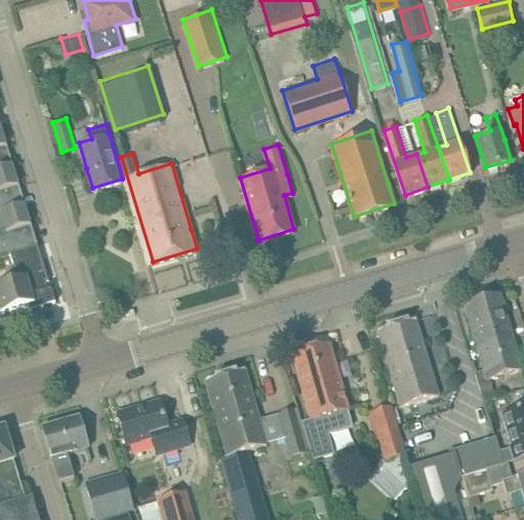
[(13,162),(4,165),(0,166),(0,209),(16,204),(10,185),(17,183),(12,164),(13,164),(13,162)]
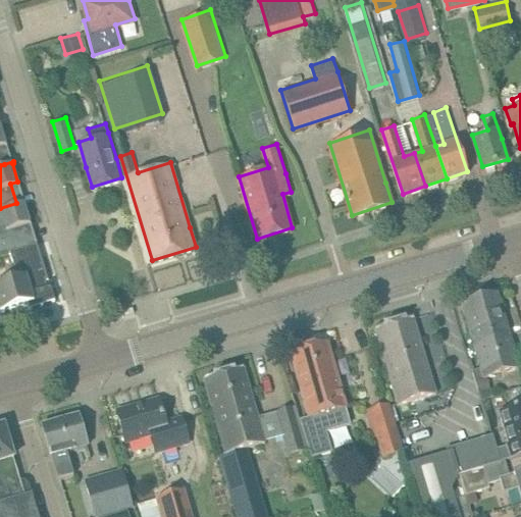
[(0,251),(10,249),(29,243),(22,223),(30,221),(29,216),(30,215),(29,212),(28,213),(23,201),(16,203),(0,208),(0,251)]
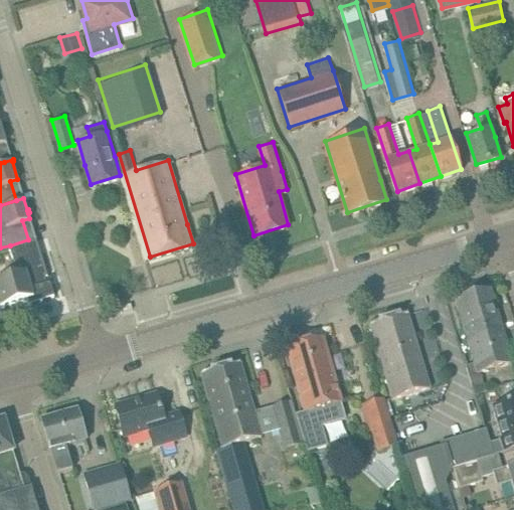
[(28,239),(10,245),(18,272),(0,277),(0,303),(1,305),(27,297),(29,302),(54,294),(49,280),(47,281),(45,275),(48,274),(47,271),(45,271),(43,265),(45,264),(44,261),(43,262),(36,238),(37,238),(36,236),(28,239)]
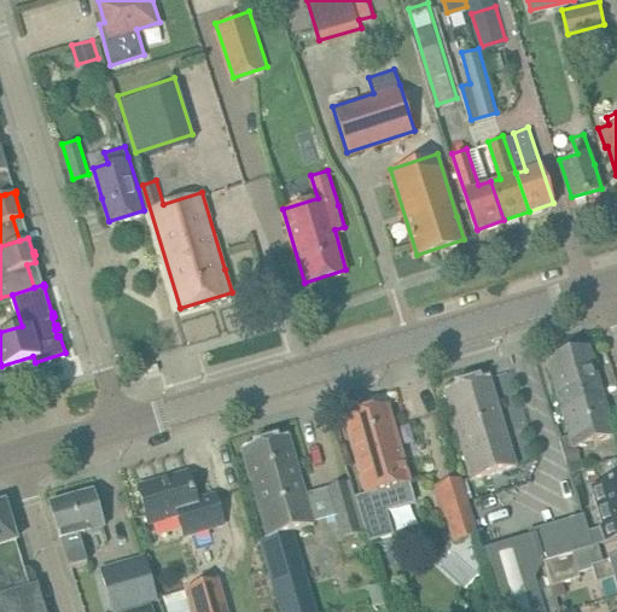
[(547,355),(560,400),(603,388),(589,343),(547,355)]
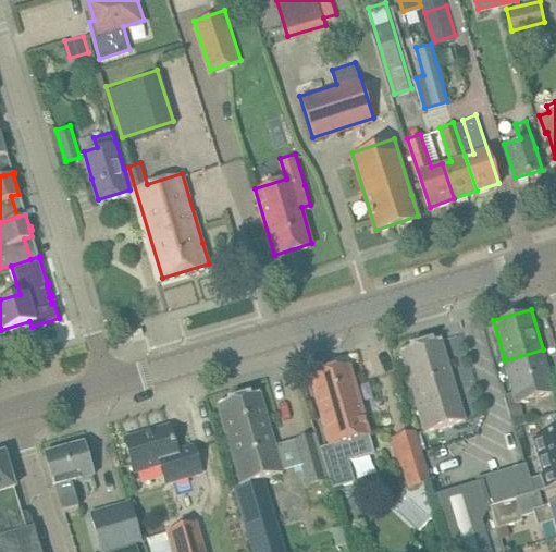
[(465,417),(447,356),(441,335),(400,347),(425,429),(465,417)]
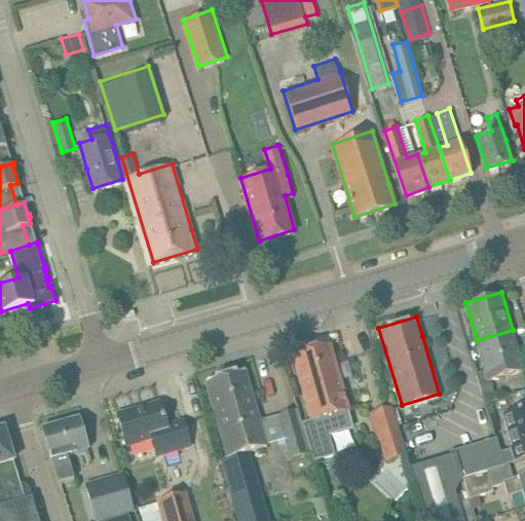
[(513,330),(477,340),(488,378),(491,377),(524,367),(513,330)]
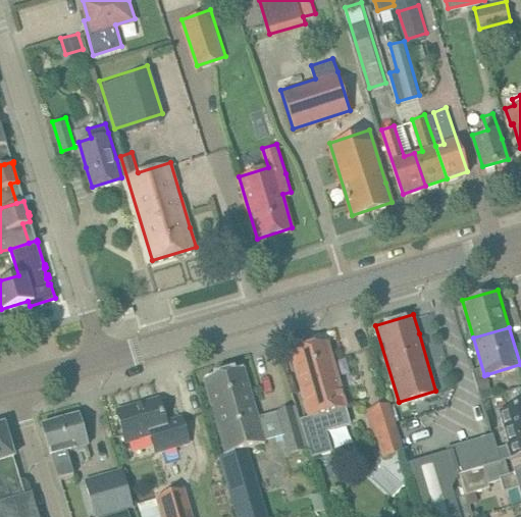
[(346,404),(332,360),(327,340),(292,351),(298,370),(314,429),(350,419),(345,404),(346,404)]
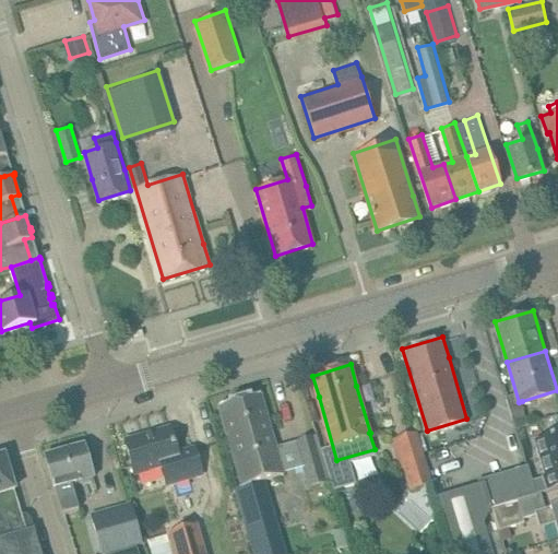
[(286,553),(264,475),(283,470),(260,390),(220,402),(242,482),(235,484),(254,553),(286,553)]
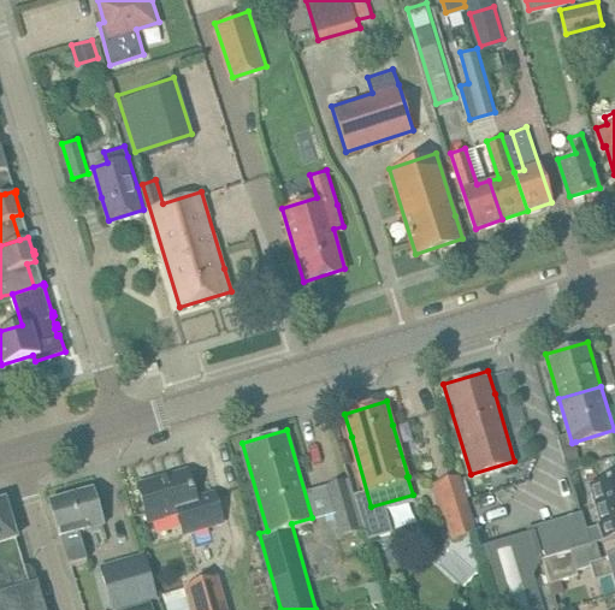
[(572,443),(562,445),(566,459),(579,454),(575,442),(572,443)]
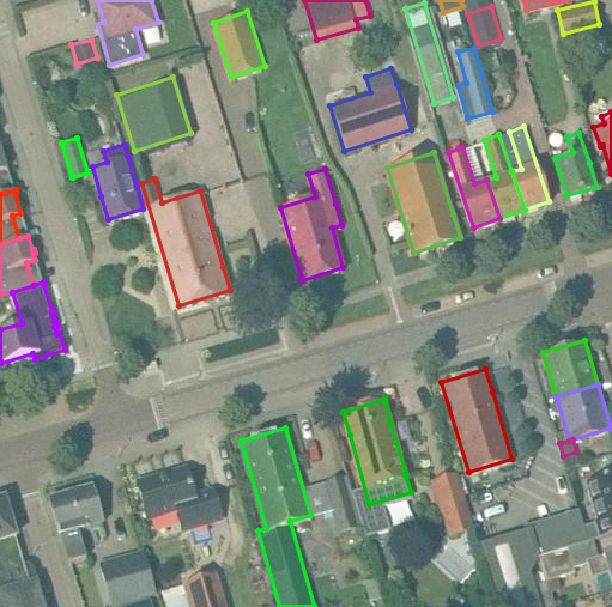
[(222,516),(219,510),(213,487),(194,492),(187,466),(138,480),(149,515),(177,507),(183,527),(222,516)]
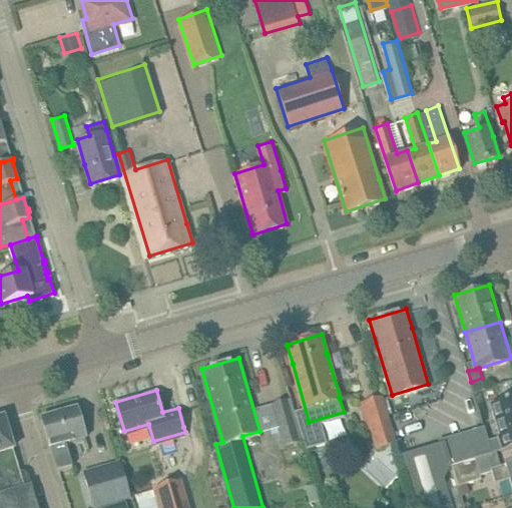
[(291,395),(273,401),(285,444),(304,438),(295,409),(291,395)]
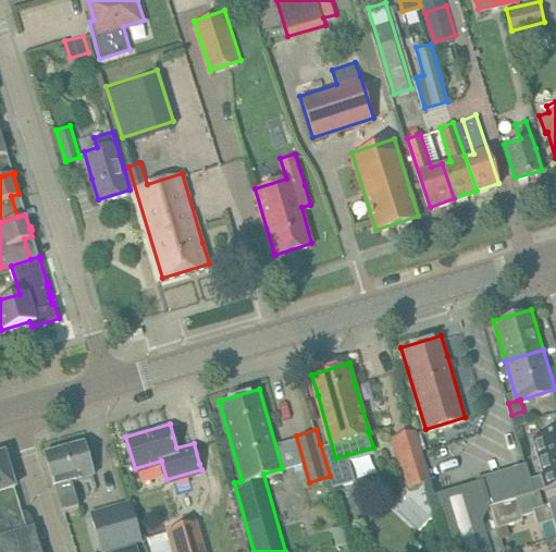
[(409,487),(431,480),(415,429),(391,436),(399,464),(403,464),(409,487)]
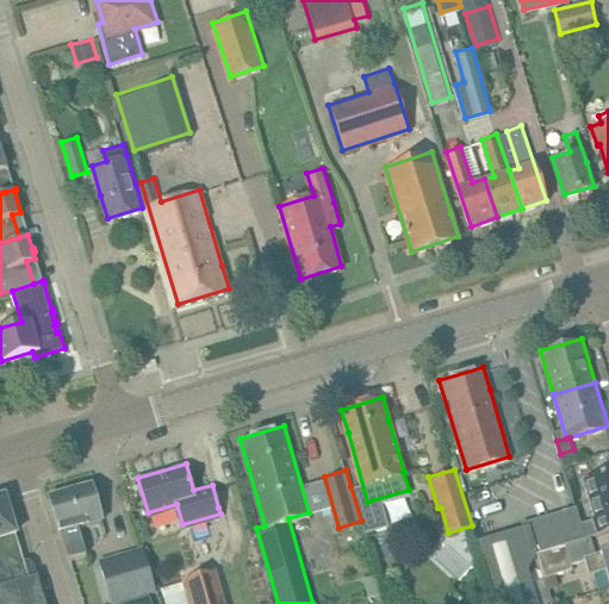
[(595,517),(582,522),(585,535),(608,527),(608,469),(583,479),(595,517)]
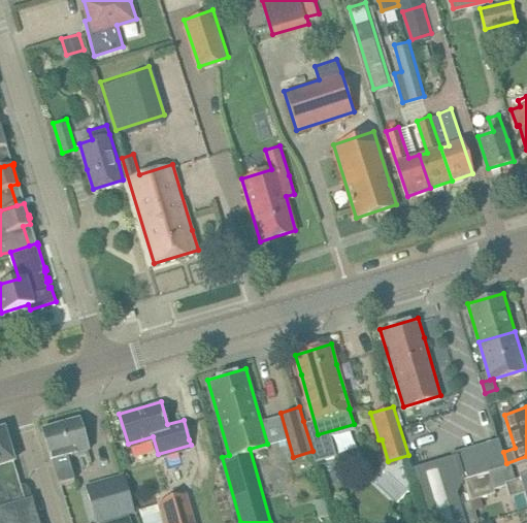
[(89,448),(86,436),(79,416),(42,427),(59,483),(75,478),(68,454),(89,448)]
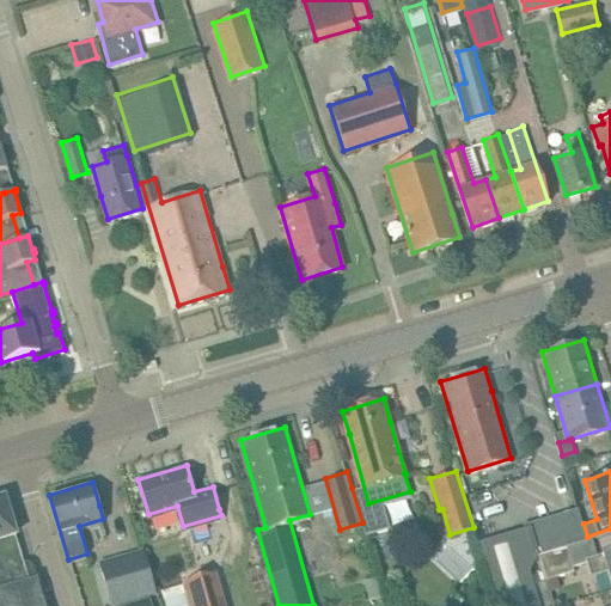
[(0,605),(47,605),(37,575),(29,577),(16,533),(5,496),(0,496),(0,605)]
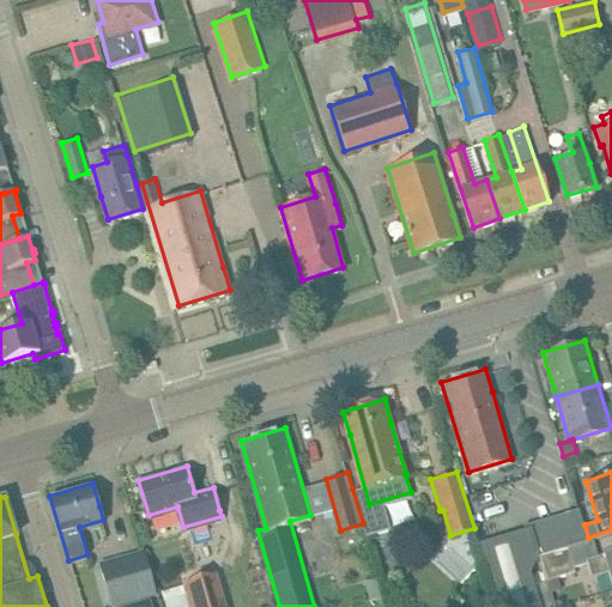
[(541,606),(531,569),(540,552),(540,553),(569,545),(589,539),(588,538),(585,524),(581,511),(479,544),(498,606),(541,606)]
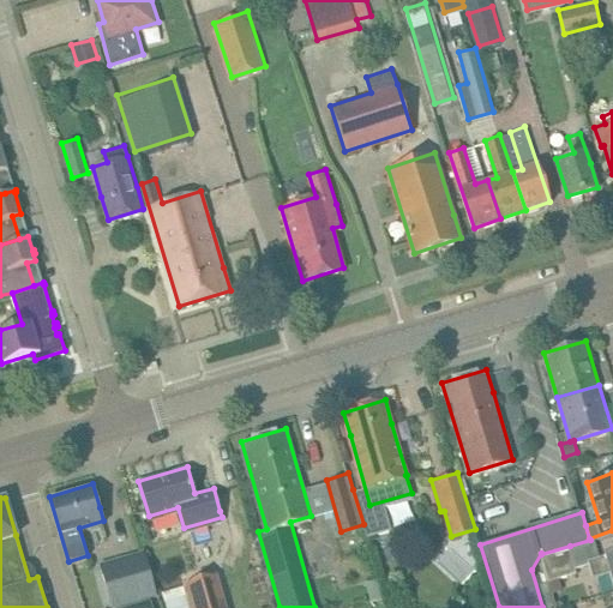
[(476,561),(467,539),(446,546),(456,569),(476,561)]
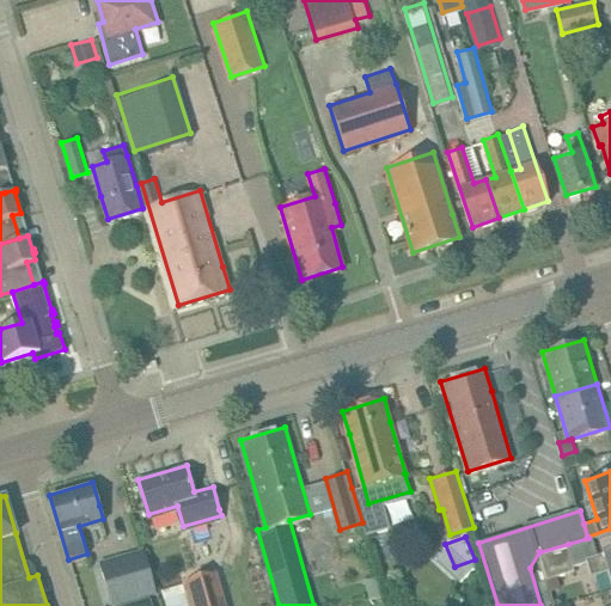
[(568,544),(539,552),(547,576),(575,568),(568,544)]
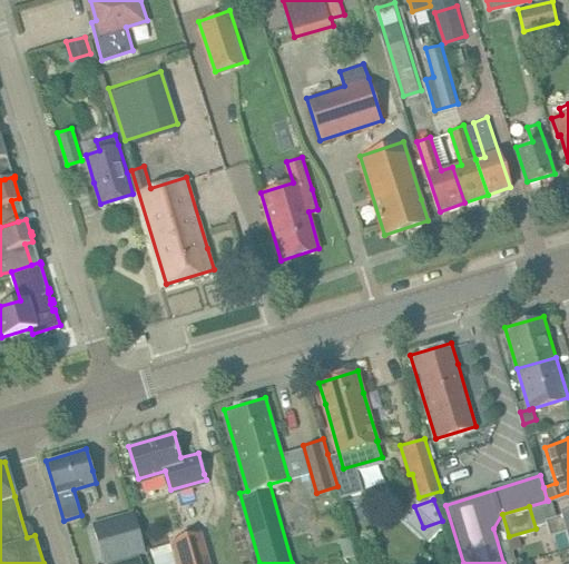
[(105,561),(126,555),(145,550),(134,508),(92,521),(105,561)]
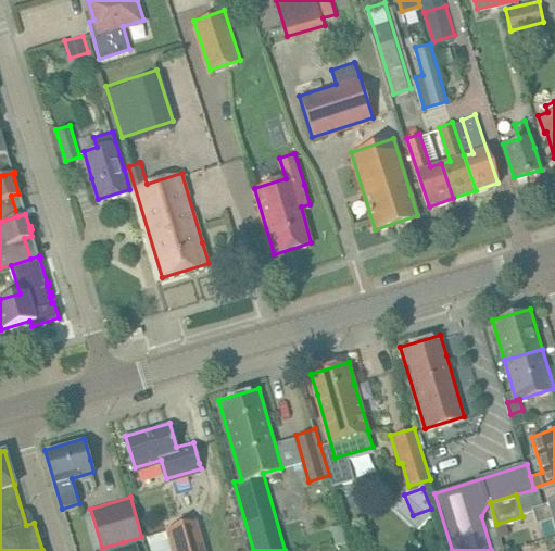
[(553,516),(554,522),(554,498),(549,501),(532,506),(537,521),(553,516)]
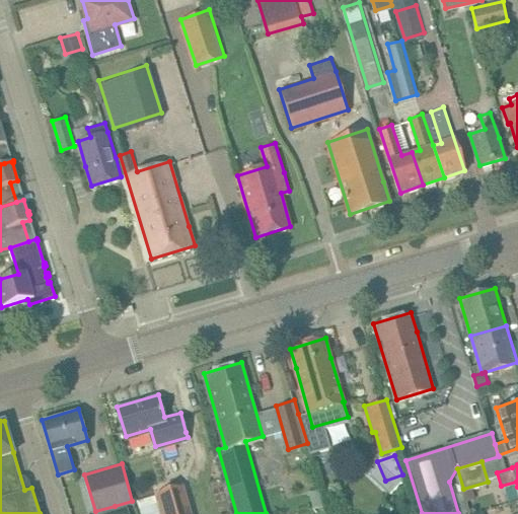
[(190,513),(182,486),(137,499),(141,513),(190,513)]
